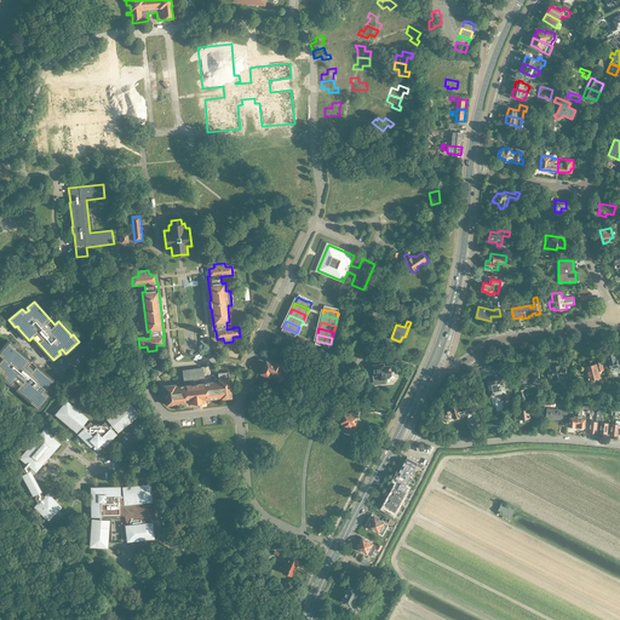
[(0,361),(0,374),(30,400),(32,400),(30,402),(38,409),(49,395),(46,392),(42,390),(45,386),(47,389),(52,383),(53,382),(17,350),(16,350),(17,348),(10,342),(0,351),(0,356),(5,360),(3,363),(0,361)]
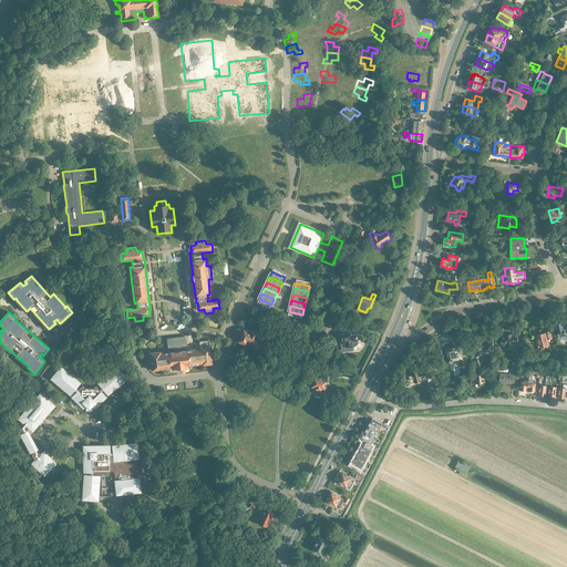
[(562,339),(566,340),(566,331),(565,332),(564,329),(563,323),(556,325),(557,330),(558,338),(562,337),(562,339)]
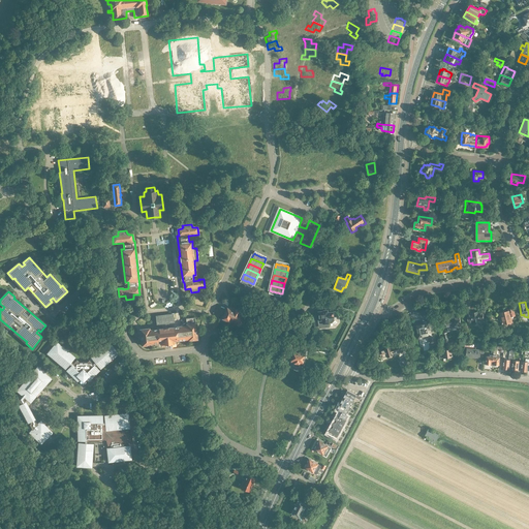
[(240,312),(241,309),(238,308),(236,312),(228,309),(224,318),(229,320),(228,322),(237,325),(237,323),(242,327),(246,316),(242,314),(242,313),(240,312)]
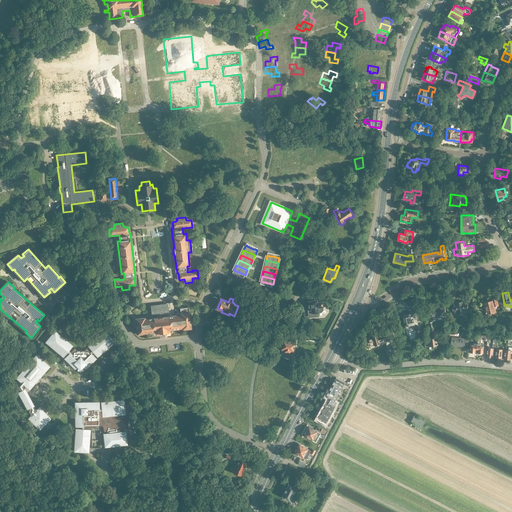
[(489,301),(484,303),(485,308),(484,308),(485,311),(486,311),(487,314),(491,313),(495,312),(495,309),(496,309),(495,306),(498,306),(496,298),(489,300),(489,301)]
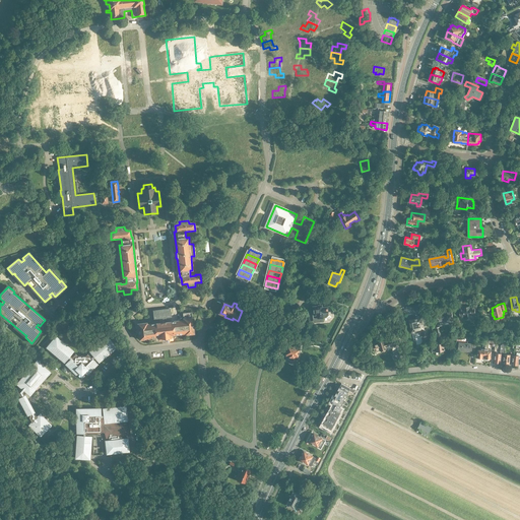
[(324,317),(326,317),(328,314),(327,312),(328,312),(328,307),(324,307),(324,305),(322,305),(319,305),(319,306),(313,306),(314,315),(313,315),(313,318),(318,318),(324,318),(324,317)]
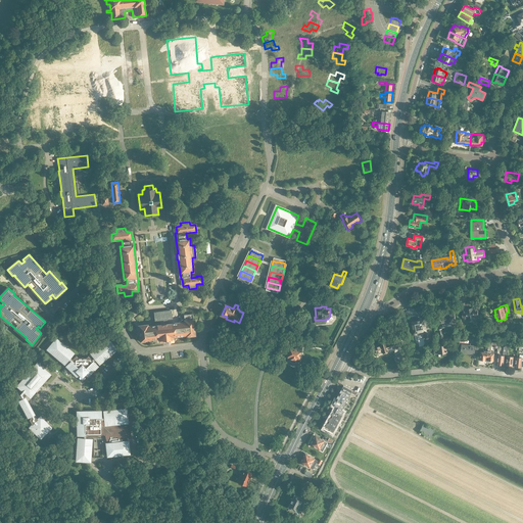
[(475,321),(480,320),(479,316),(478,316),(477,308),(473,308),(473,307),(469,308),(469,310),(462,311),(463,320),(467,319),(467,321),(474,320),(475,319),(475,320),(475,321)]
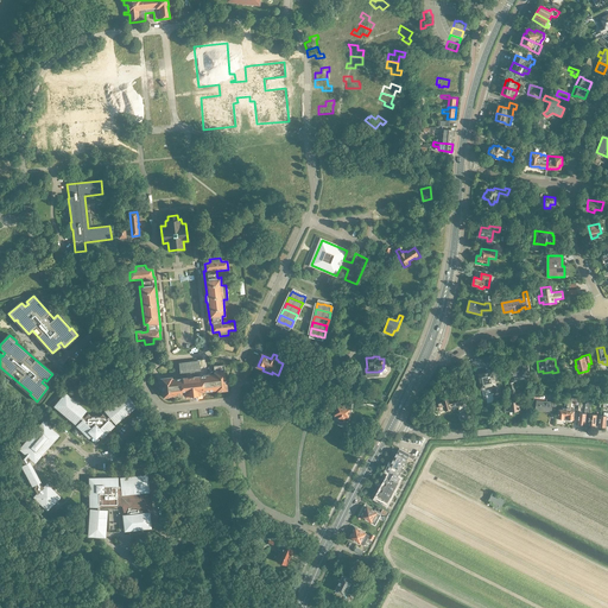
[(227,390),(225,371),(223,365),(214,366),(215,372),(214,372),(215,374),(194,377),(194,371),(200,369),(198,361),(179,363),(181,372),(187,372),(188,378),(172,379),(172,378),(162,379),(162,380),(163,397),(175,396),(184,394),(184,397),(201,394),(201,392),(216,391),(227,390)]
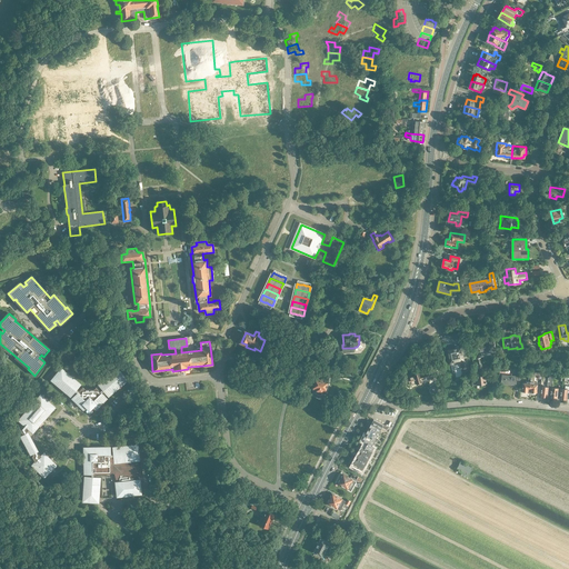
[(496,349),(493,338),(487,340),(487,341),(478,342),(480,352),(496,349)]
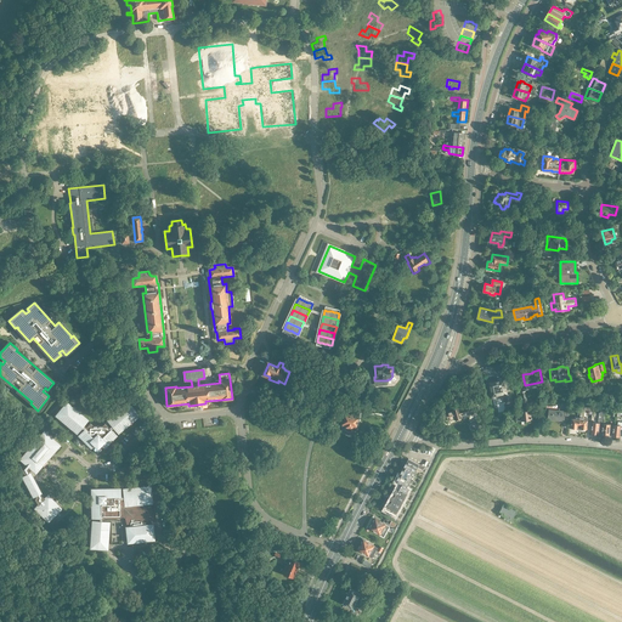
[(504,380),(490,383),(493,399),(505,396),(507,403),(512,402),(509,390),(507,390),(504,380)]
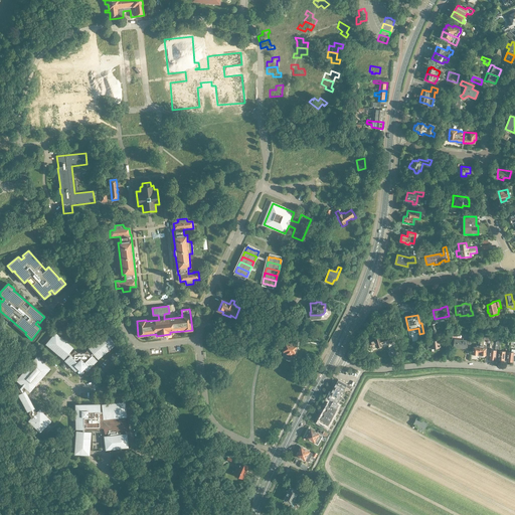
[(83,368),(87,370),(97,360),(93,356),(95,354),(98,358),(115,344),(106,333),(89,348),(93,352),(91,354),(87,350),(84,352),(76,352),(74,350),(71,354),(69,352),(72,348),(55,333),(46,344),(63,358),(67,354),(69,356),(65,360),(75,370),(77,368),(79,369),(82,369),(83,368)]
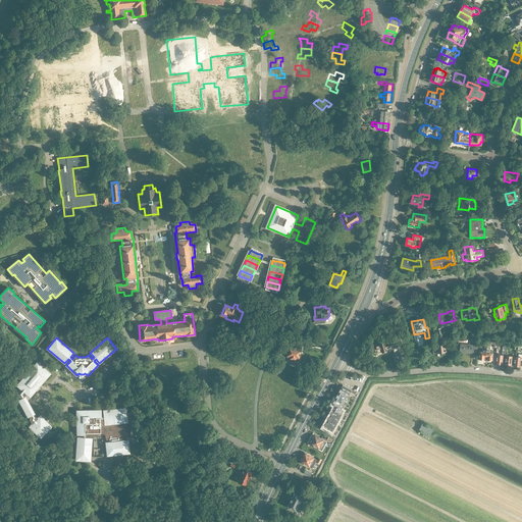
[(477,349),(477,340),(475,340),(474,345),(474,346),(461,344),(460,352),(473,353),(474,349),(477,349)]
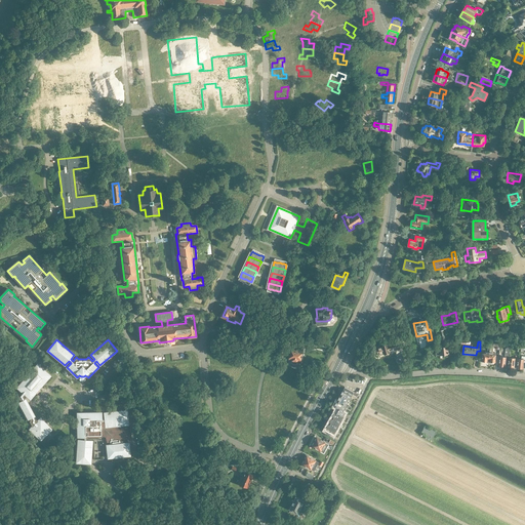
[(399,349),(397,342),(388,346),(388,344),(382,346),(382,347),(376,349),(378,354),(385,353),(385,354),(390,353),(390,351),(399,349)]
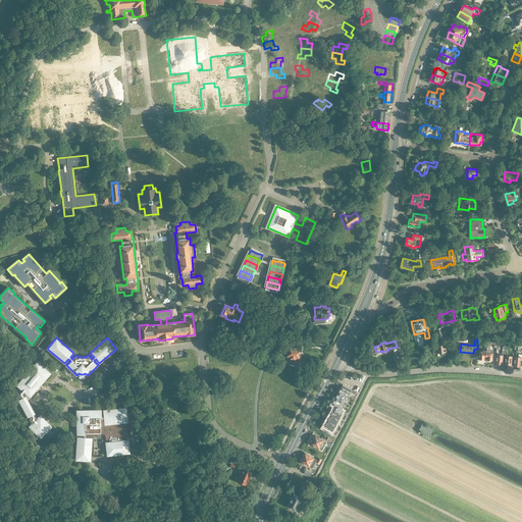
[(487,349),(487,350),(486,360),(488,360),(488,361),(491,361),(492,361),(492,357),(493,353),(490,352),(490,351),(490,344),(498,345),(498,342),(487,341),(487,345),(487,349)]
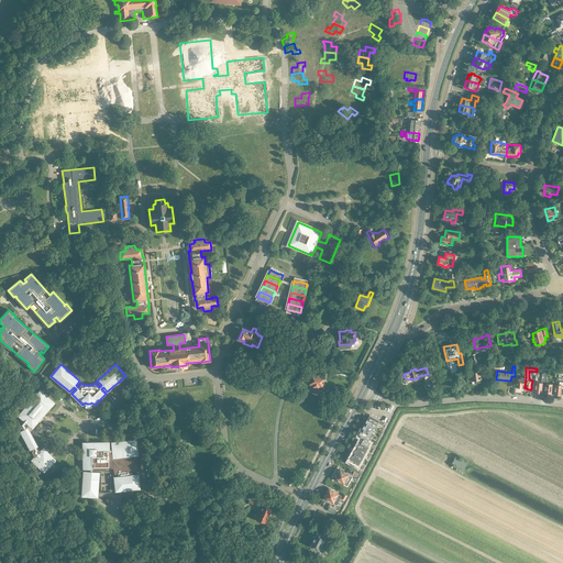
[(543,386),(545,387),(545,383),(548,371),(545,370),(544,374),(542,373),(541,377),(542,377),(542,381),(541,381),(541,383),(537,382),(536,392),(537,393),(539,394),(539,393),(542,393),(543,386)]
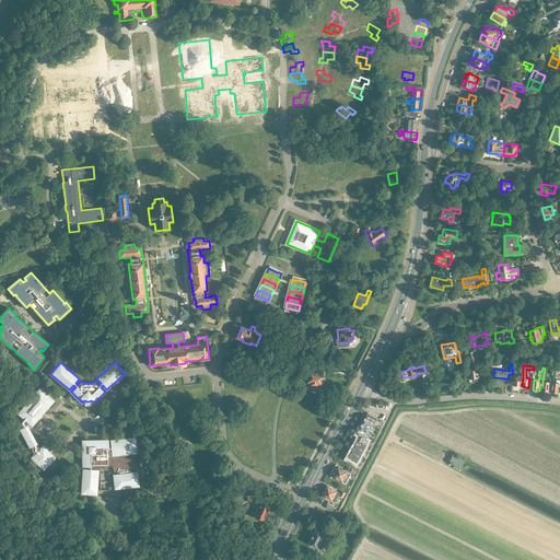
[(465,371),(466,380),(474,378),(474,380),(479,380),(478,373),(480,373),(479,369),(468,370),(465,371)]
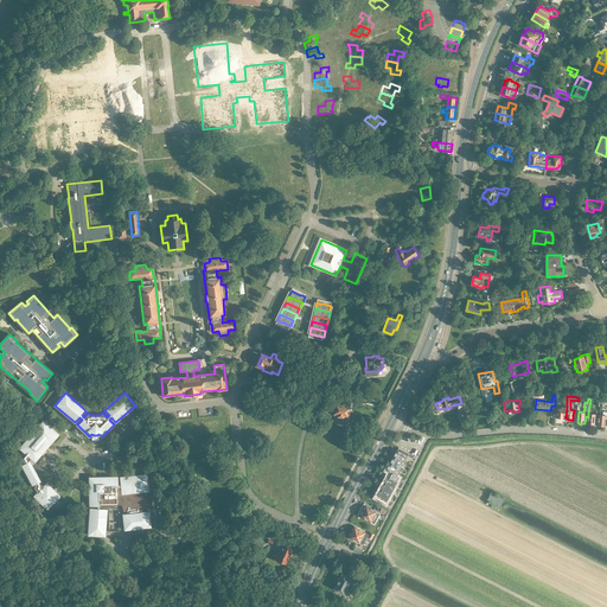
[(344,417),(349,417),(351,406),(332,401),(332,406),(337,407),(334,415),(338,416),(337,420),(344,421),(344,417)]
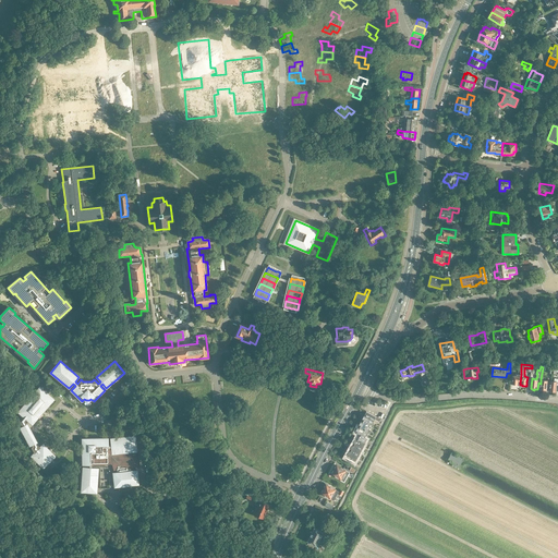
[(541,379),(541,384),(541,389),(542,390),(543,391),(544,390),(546,390),(547,386),(548,386),(549,386),(549,385),(550,385),(550,381),(547,381),(548,380),(542,379),(541,379)]
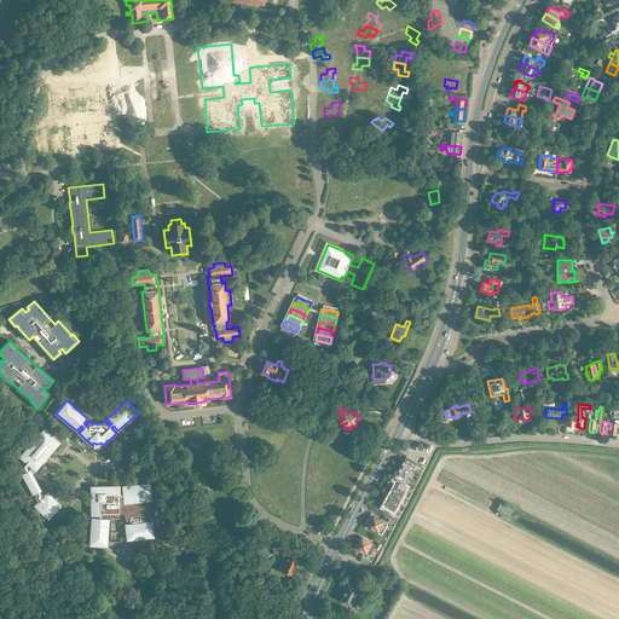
[(35,470),(42,463),(59,443),(44,429),(19,457),(35,470)]
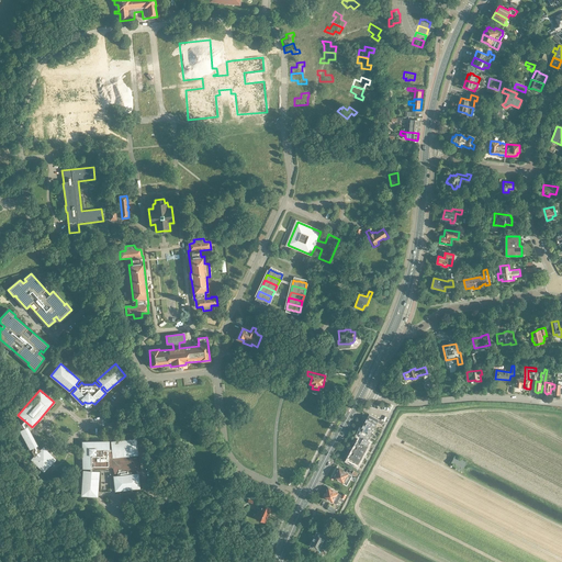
[(379,419),(369,414),(358,435),(361,437),(359,440),(348,461),(357,467),(369,446),(368,446),(370,441),(368,440),(378,423),(382,425),(384,423),(379,419)]
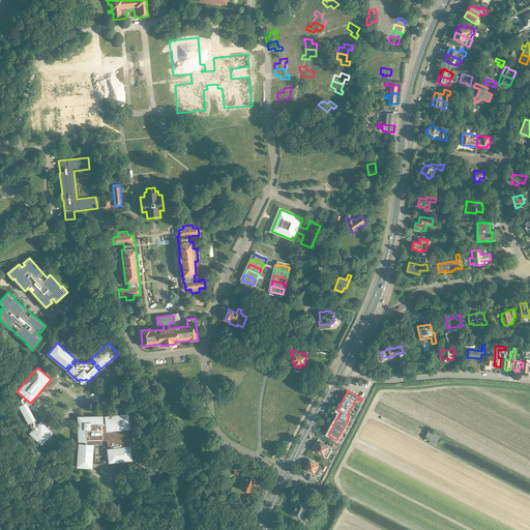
[(19,406),(28,423),(34,420),(25,403),(19,406)]
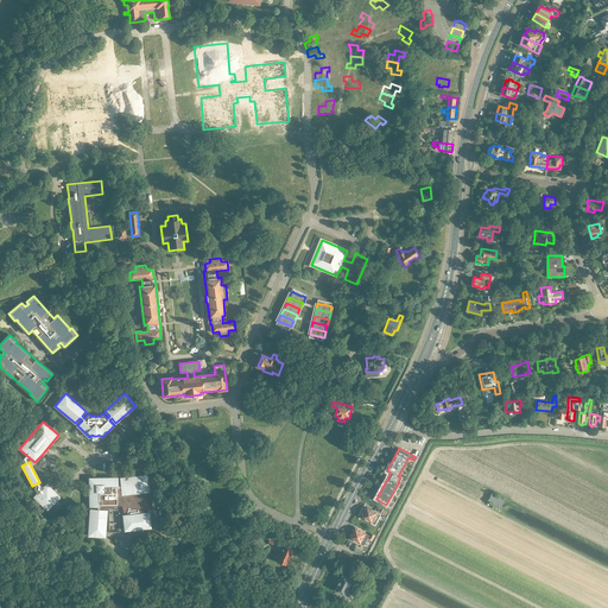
[(124,515),(125,531),(151,527),(149,513),(147,513),(147,506),(151,506),(152,505),(151,496),(147,496),(147,492),(149,492),(147,475),(120,477),(121,485),(118,485),(118,477),(105,477),(99,477),(99,481),(95,481),(93,485),(93,487),(89,487),(90,506),(96,506),(96,510),(90,508),(88,536),(105,537),(107,510),(100,510),(100,506),(118,506),(118,502),(121,502),(125,515),(124,515)]
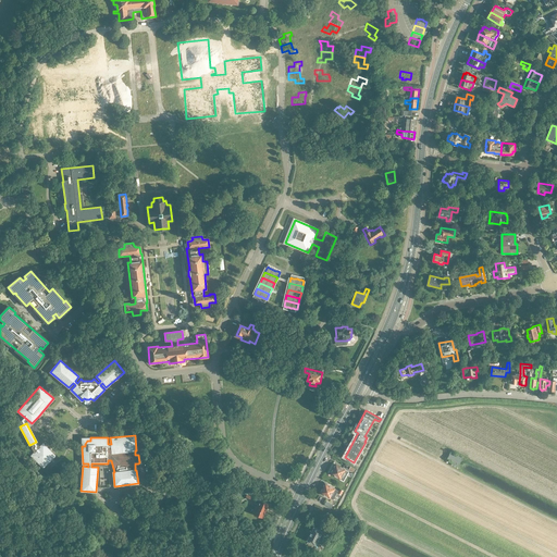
[(54,455),(42,443),(32,455),(42,467),(54,455)]
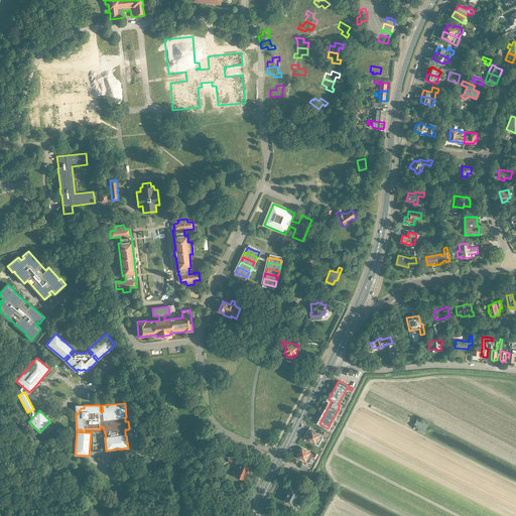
[(419,428),(418,431),(422,433),(423,430),(425,431),(428,423),(417,418),(415,423),(414,422),(413,425),(414,425),(414,426),(419,428)]
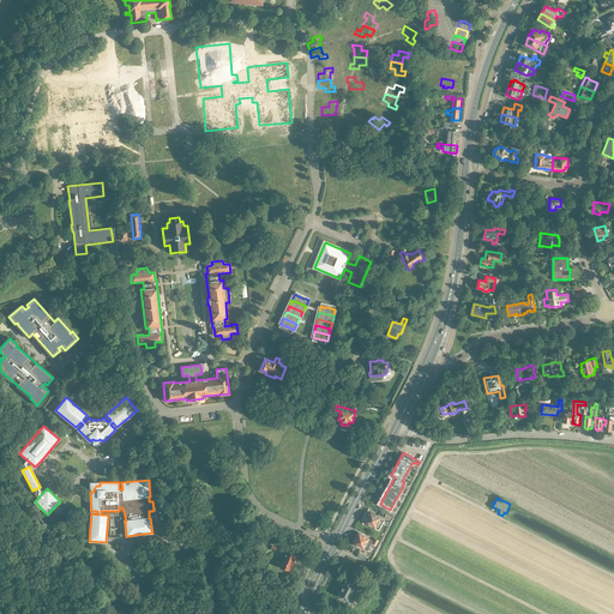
[(366,522),(375,528),(379,522),(383,524),(384,519),(371,512),(366,522)]
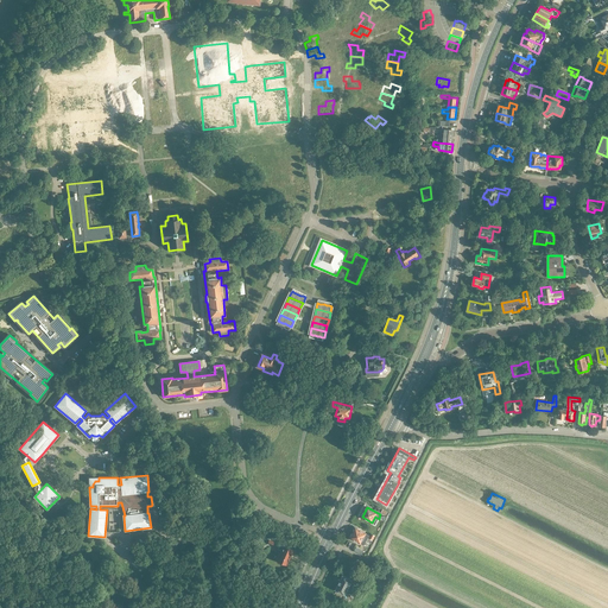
[(356,529),(350,538),(360,543),(363,538),(367,539),(369,536),(366,533),(356,529)]
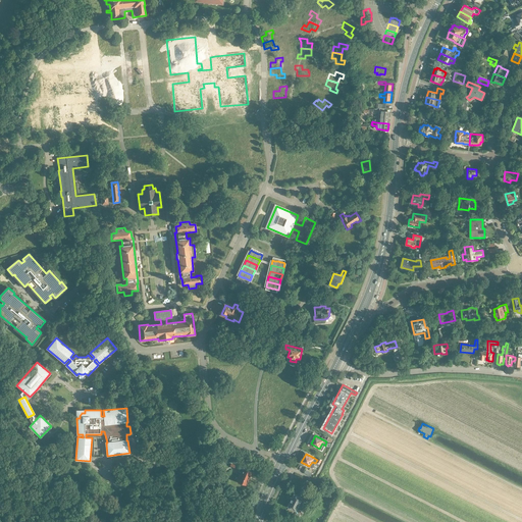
[(241,472),(237,481),(246,485),(252,472),(240,467),(238,471),(241,472)]
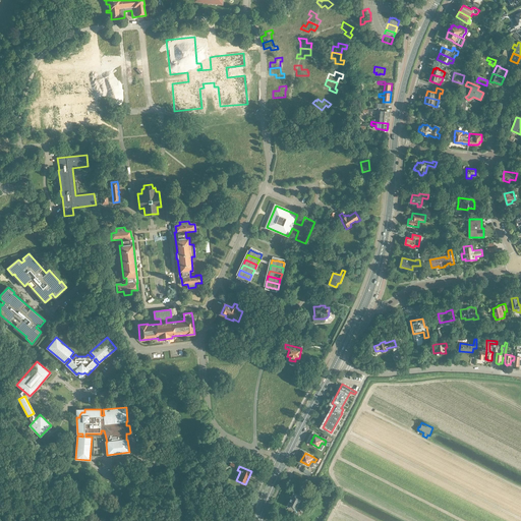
[(294,493),(287,505),(296,509),(302,497),(294,493)]
